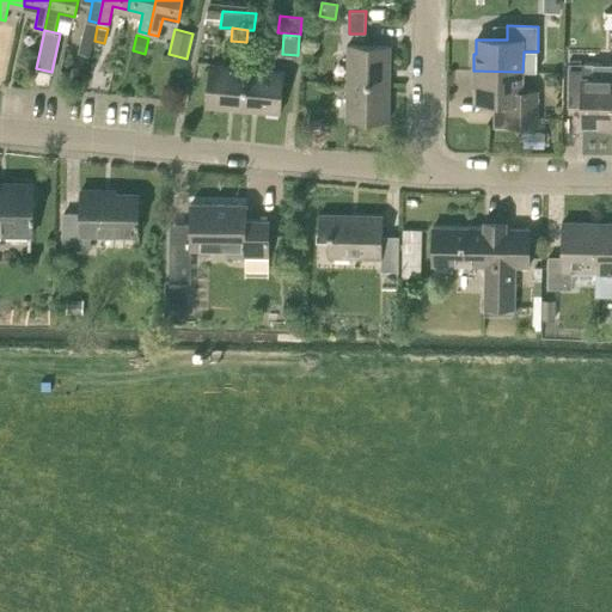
[(91,55),(95,41),(83,38),(79,53),(91,55)]
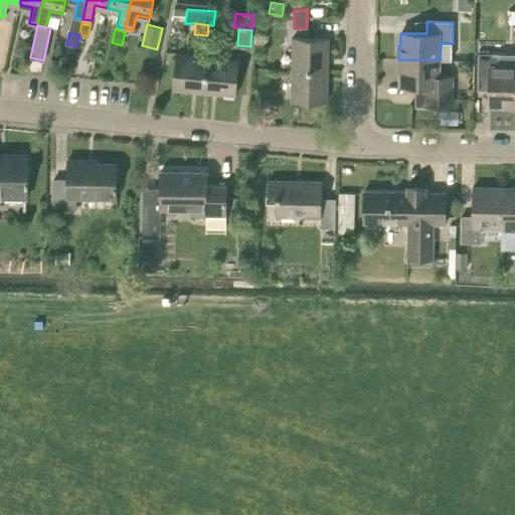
[(293,69),(328,69),(328,39),(293,38),(293,69)]
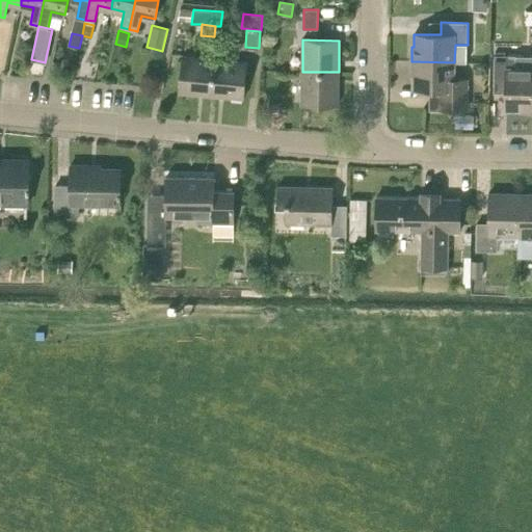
[(531,110),(531,68),(515,69),(516,56),(510,55),(510,47),(498,47),(498,55),(495,55),(495,82),(507,82),(506,109),(519,109),(519,111),(531,110)]
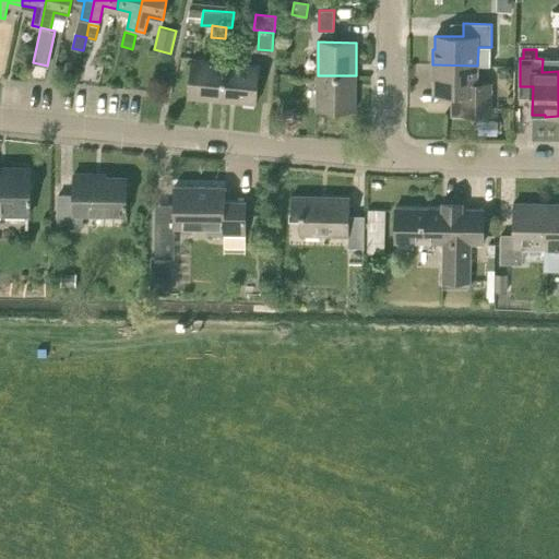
[(188,97),(223,100),(226,62),(192,59),(188,97)]
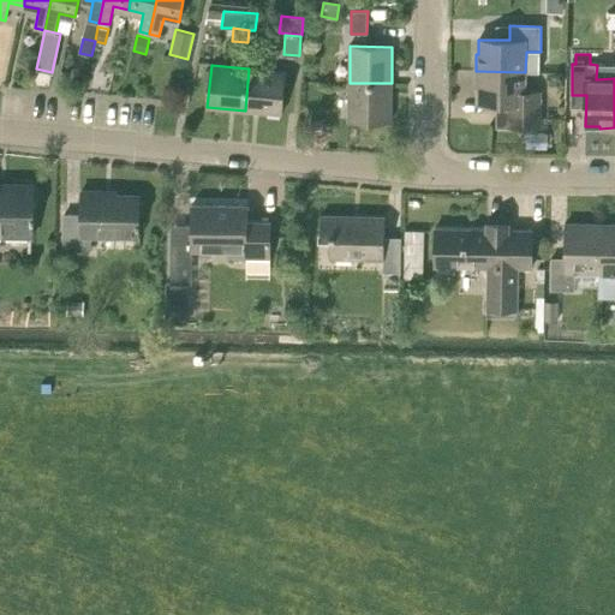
[(249,69),(245,111),(281,114),(286,72),(249,69)]
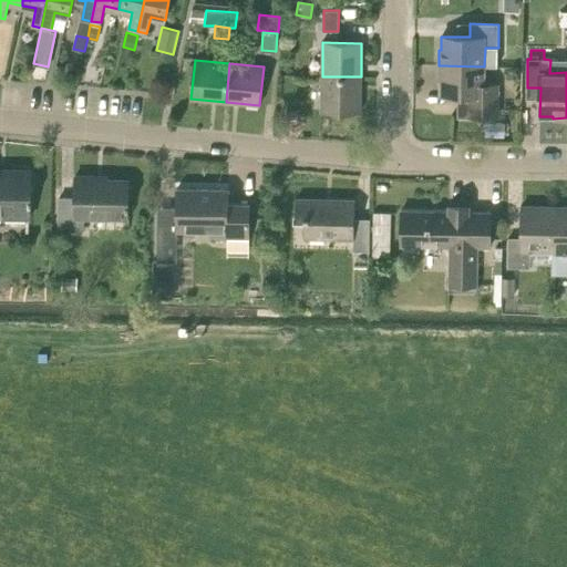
[(484,85),(484,66),(439,65),(439,81),(441,81),(441,94),(468,95),(468,117),(496,117),(497,85),(484,85)]
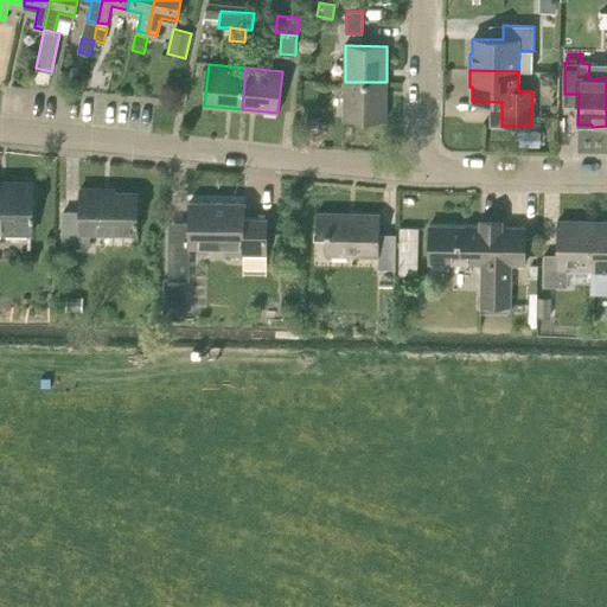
[(385,120),(387,82),(345,82),(344,119),(385,120)]
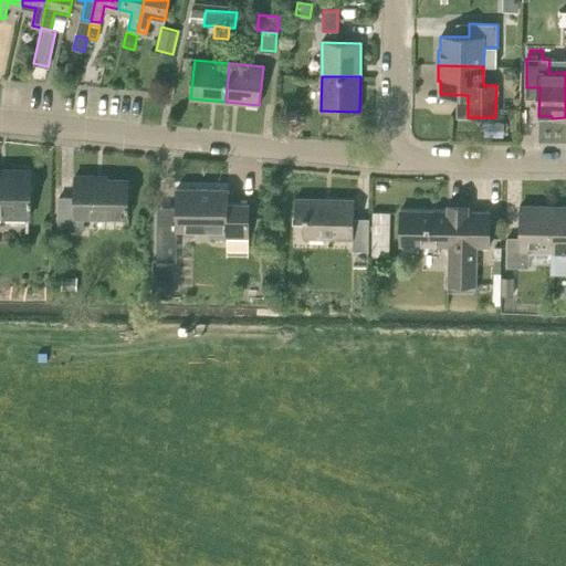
[(0,217),(31,218),(31,170),(0,169),(0,217)]
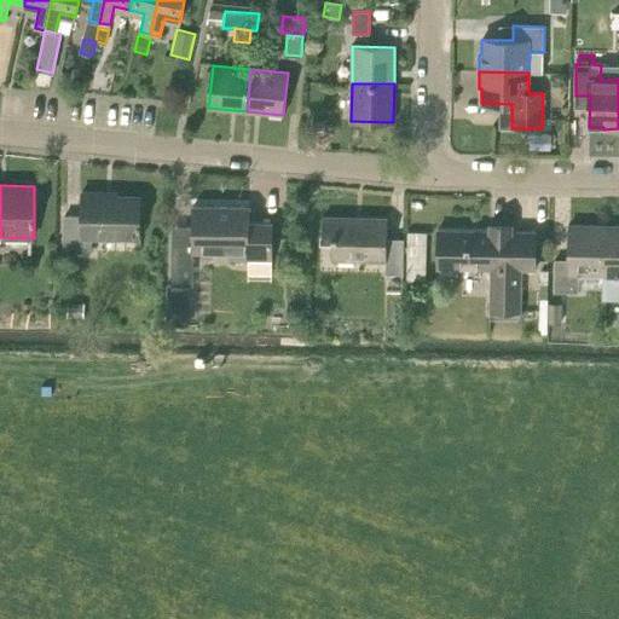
[(65,217),(64,250),(92,250),(92,237),(139,238),(140,197),(103,197),(103,192),(82,192),(82,217),(65,217)]
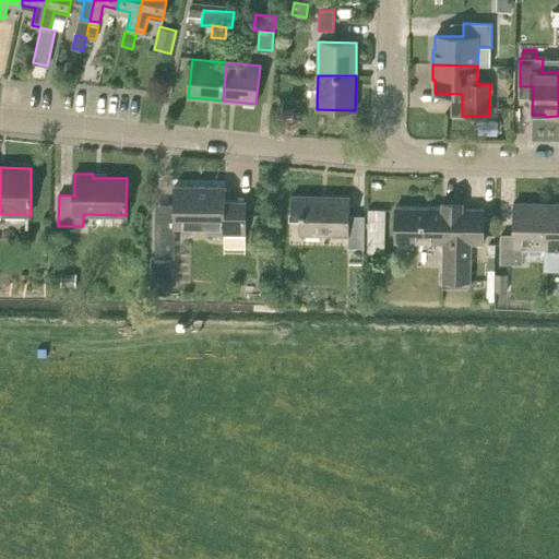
[(174,258),(174,249),(175,227),(207,227),(207,233),(246,234),(247,202),(225,201),(225,187),(175,186),(175,216),(156,215),(156,257),(166,258),(174,258)]
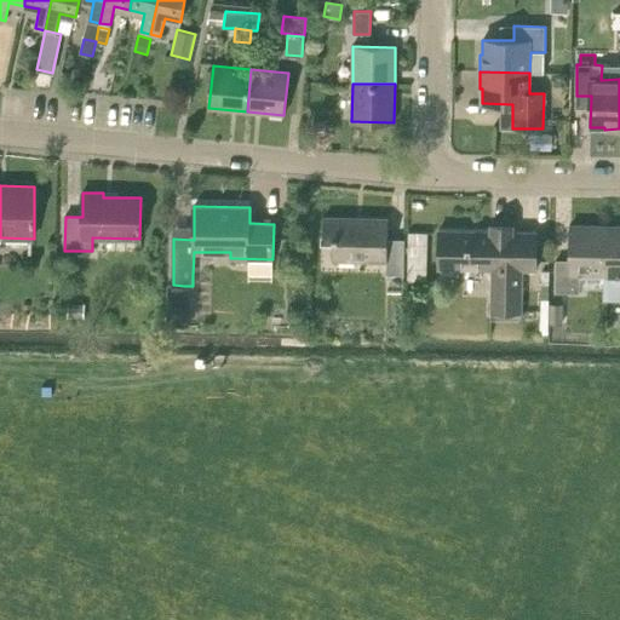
[(386,262),(386,275),(403,275),(405,240),(388,239),(388,219),(323,218),(323,240),(333,241),(332,262),(386,262)]
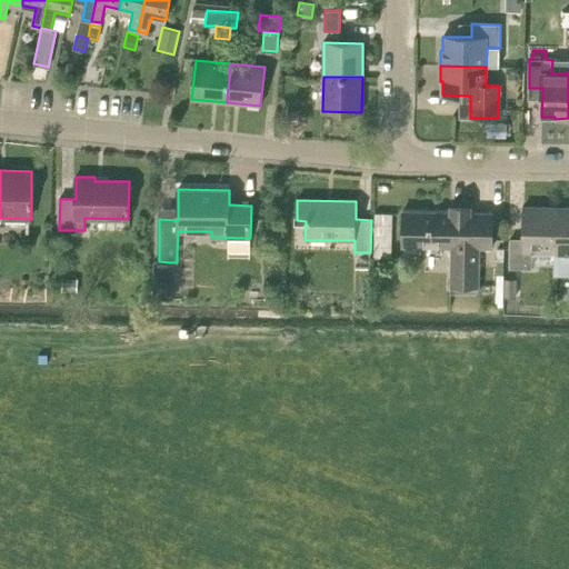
[(553,252),(555,208),(523,207),(523,239),(510,239),(509,269),(531,269),(532,252),(553,252)]
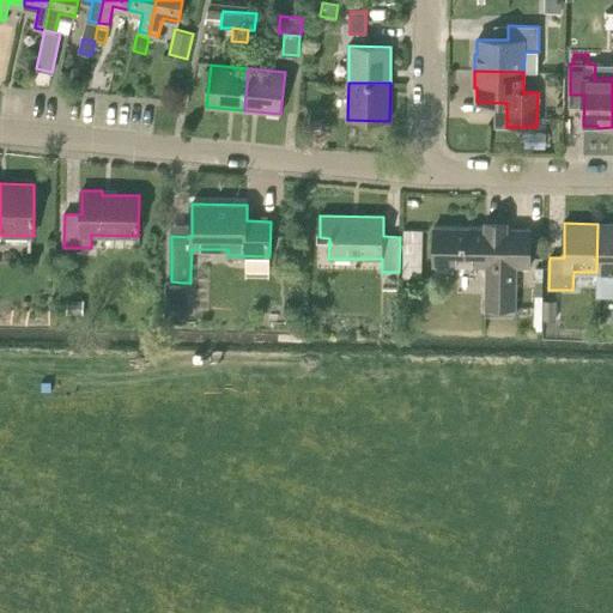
[(612,223),(598,224),(596,272),(596,298),(612,297),(612,223)]
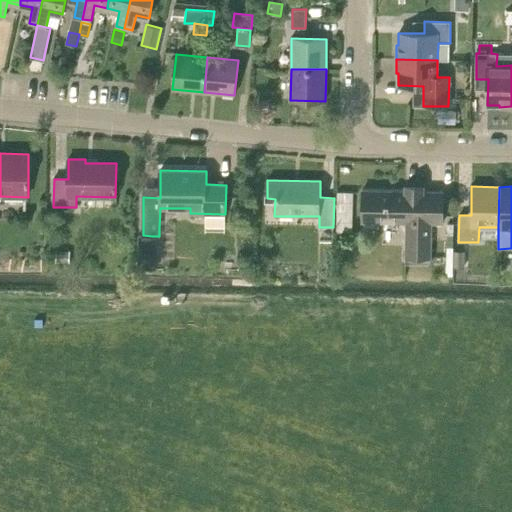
[(442,223),(443,191),(363,189),(362,222),(406,223),(405,257),(431,258),(432,223),(442,223)]
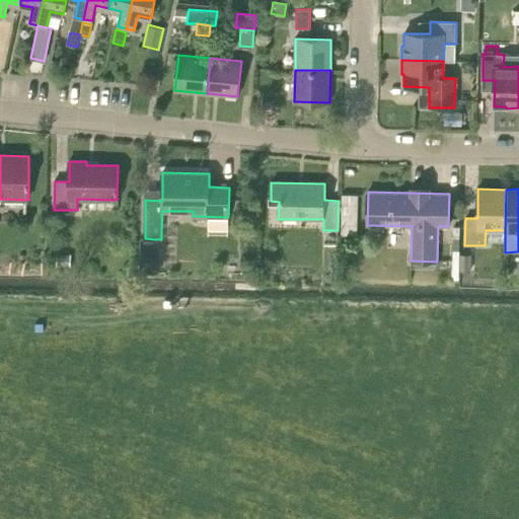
[(342,200),(343,219),(352,219),(351,200),(342,200)]
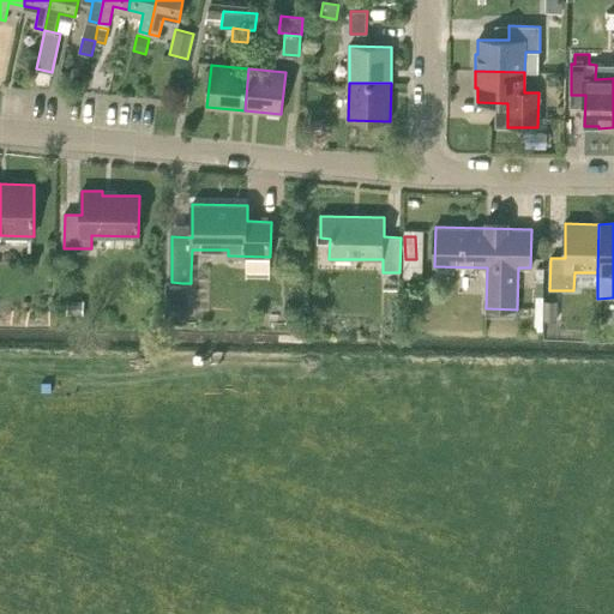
[(67,300),(66,313),(82,314),(83,301),(67,300)]
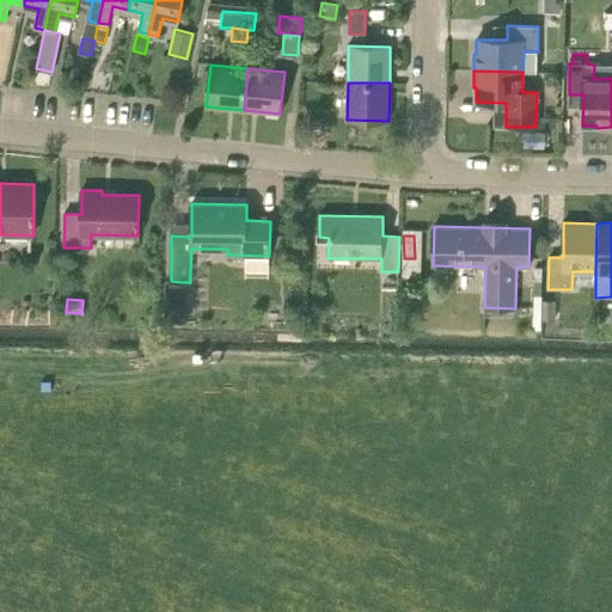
[(543,300),(542,319),(555,319),(555,300),(543,300)]
